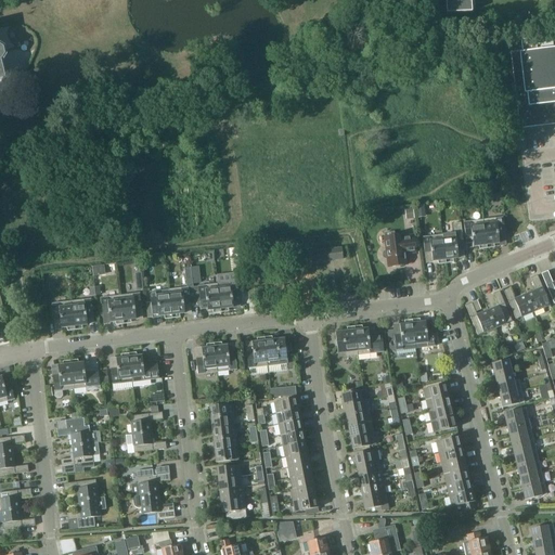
[(446,0),(447,14),(473,12),(470,0),(446,0)]
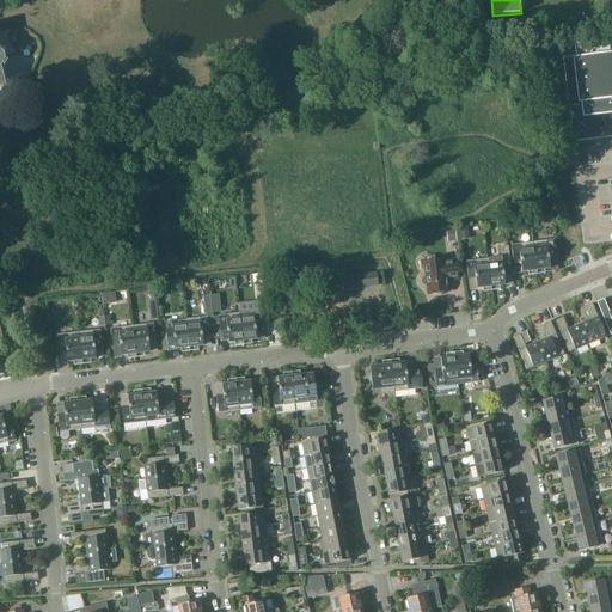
[(611,42),(576,47),(577,57),(564,59),(574,142),(611,138),(611,42)]
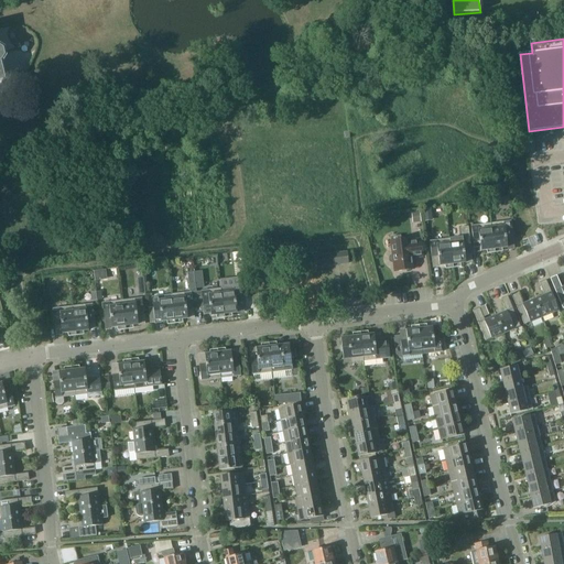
[(420,213),(412,214),(413,224),(415,223),(415,226),(420,225),(419,223),(421,223),(420,213)]
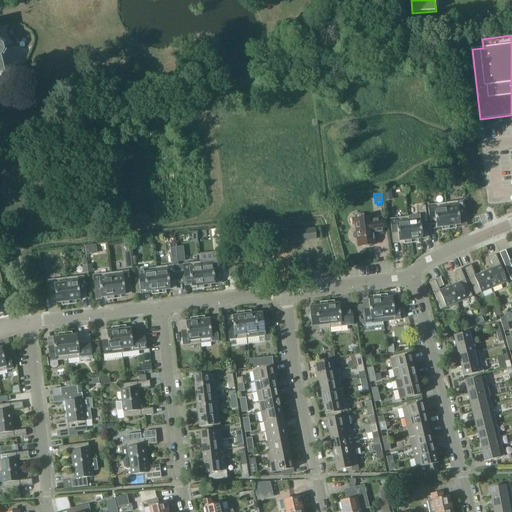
[(449,225),(460,224),(460,219),(466,218),(463,200),(446,202),(449,225)]
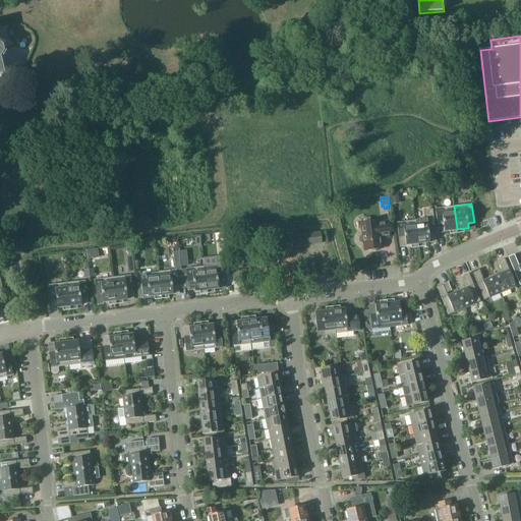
[(457,229),(454,206),(436,209),(438,225),(444,224),(445,231),(457,229)]
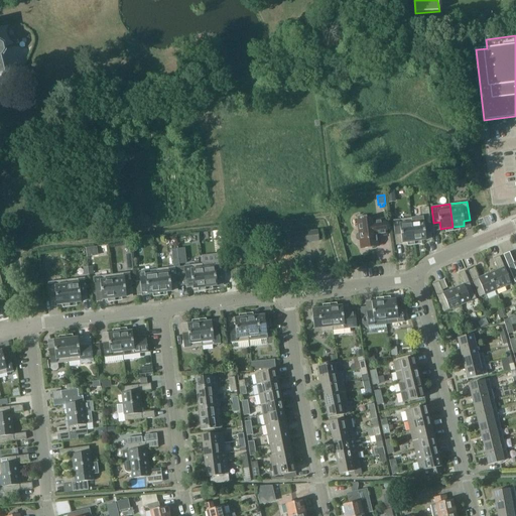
[(414,241),(425,240),(425,233),(431,232),(427,208),(421,208),(422,217),(411,219),(414,241)]
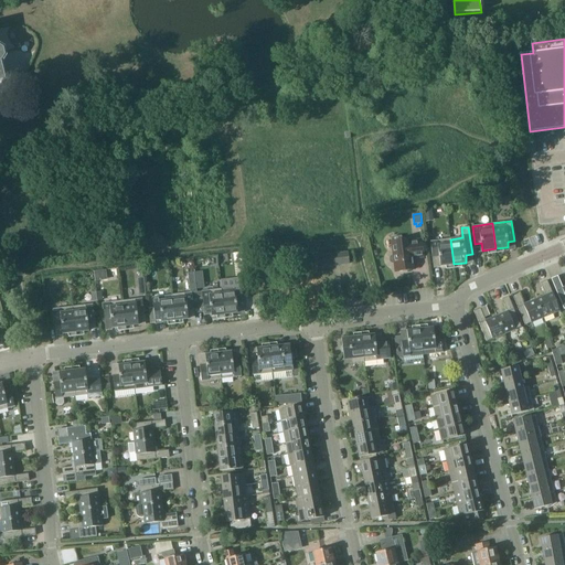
[(411,241),(411,240),(392,242),(394,255),(392,255),(390,257),(390,259),(391,262),(392,263),(395,264),(395,272),(414,269),(412,254),(416,253),(416,257),(424,256),(422,240),(411,241)]
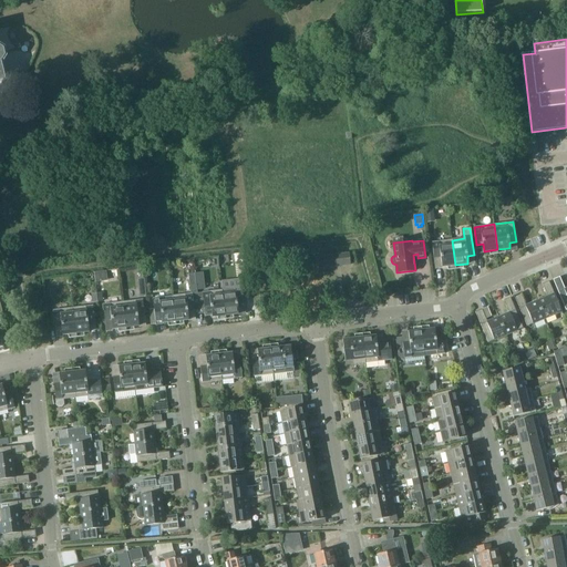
[(455,265),(452,240),(432,243),(434,258),(441,258),(442,261),(442,267),(455,265)]
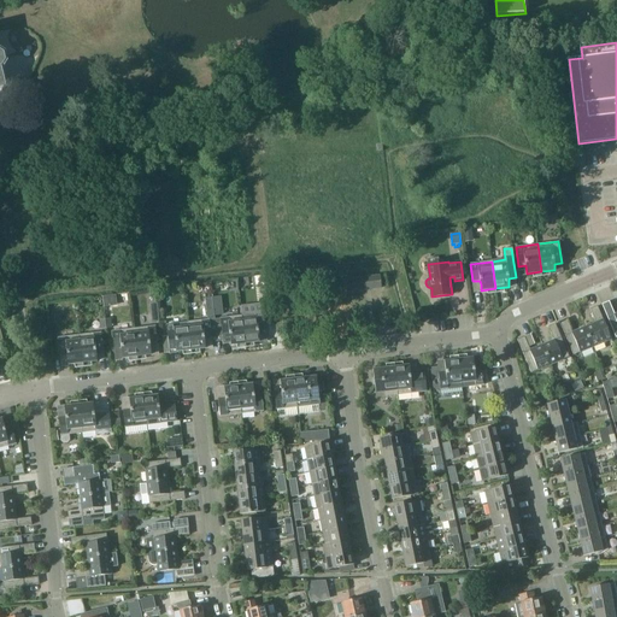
[(380,276),(346,281),(347,292),(363,291),(370,289),(381,288),(380,276)]
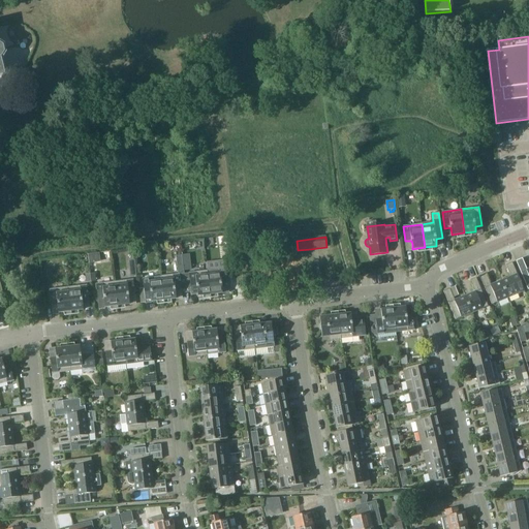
[(528,287),(528,268),(527,269),(522,257),(517,260),(528,288),(528,287)]
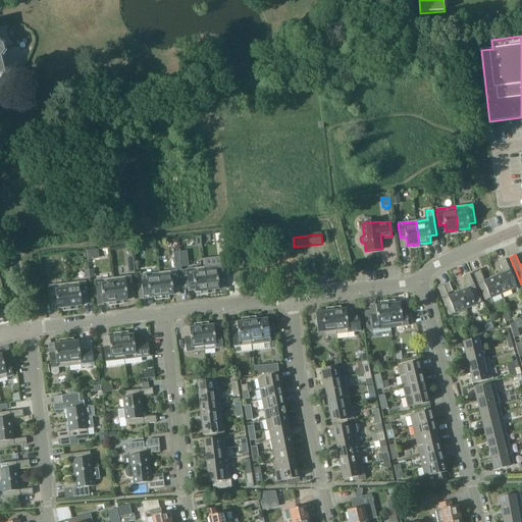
[(501,293),(517,286),(506,258),(500,261),(504,272),(493,276),(501,293)]
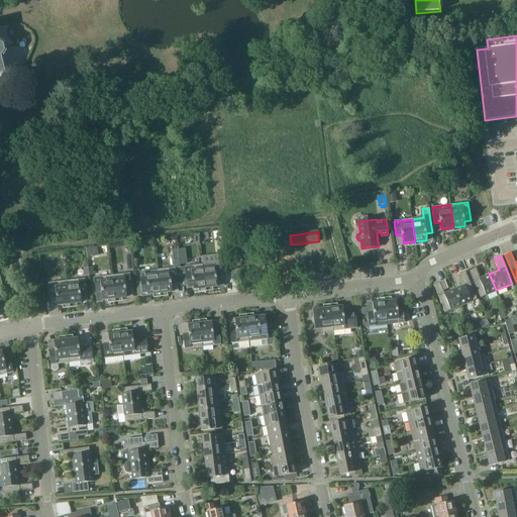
[(221,263),(203,266),(206,288),(218,287),(217,280),(222,279),(221,263)]
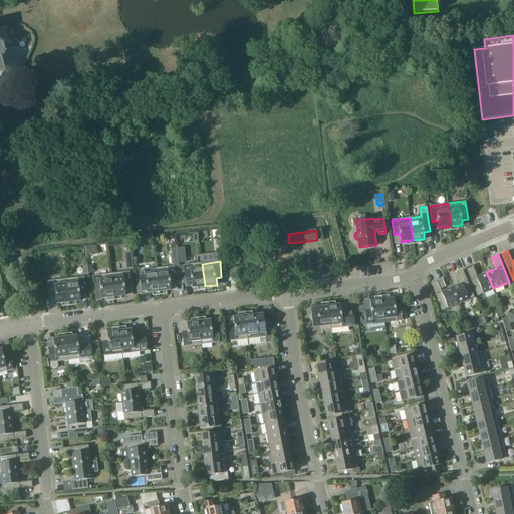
[(184,266),(179,266),(182,285),(187,284),(187,286),(192,285),(193,288),(205,286),(202,264),(184,266)]
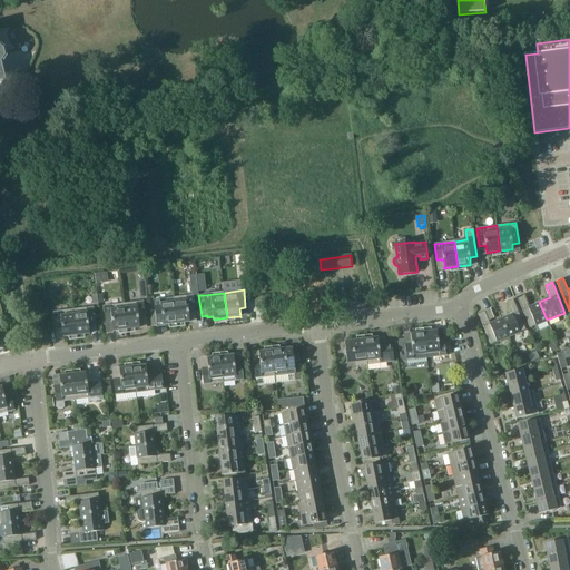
[(529,306),(523,294),(517,296),(530,327),(547,320),(539,302),(529,306)]
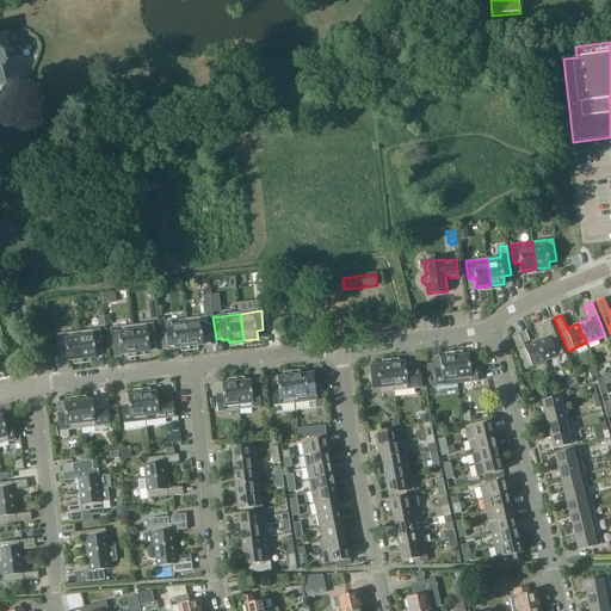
[(208,318),(186,320),(190,347),(204,345),(203,341),(210,341),(210,339),(216,339),(213,316),(208,318)]
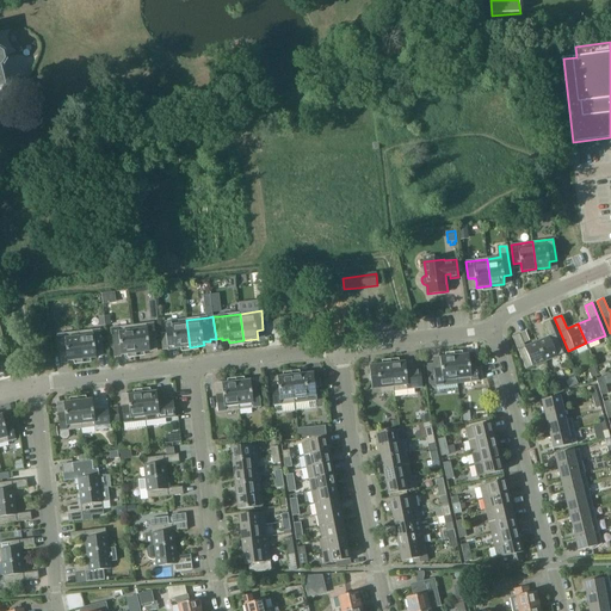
[(167,333),(161,334),(162,350),(168,350),(168,347),(176,346),(176,349),(190,347),(186,320),(166,322),(167,333)]
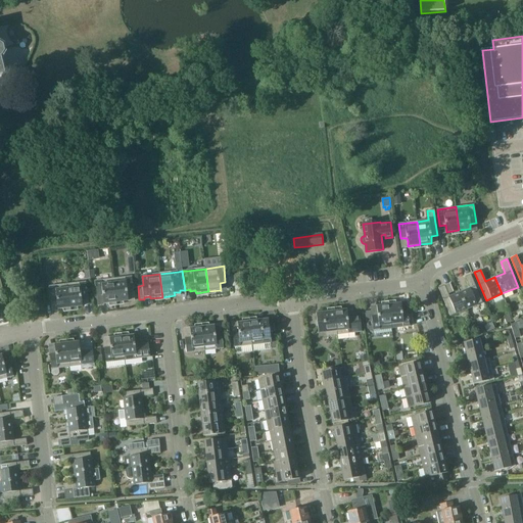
[(467,308),(483,302),(471,274),(465,277),(469,287),(460,291),(467,308)]
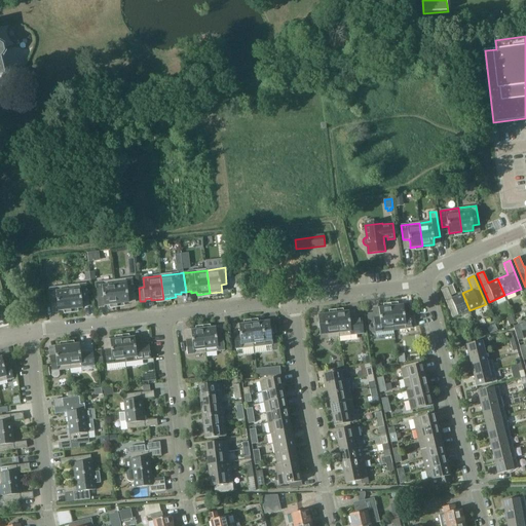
[(117,304),(129,303),(128,296),(135,295),(133,278),(114,280),(117,304)]
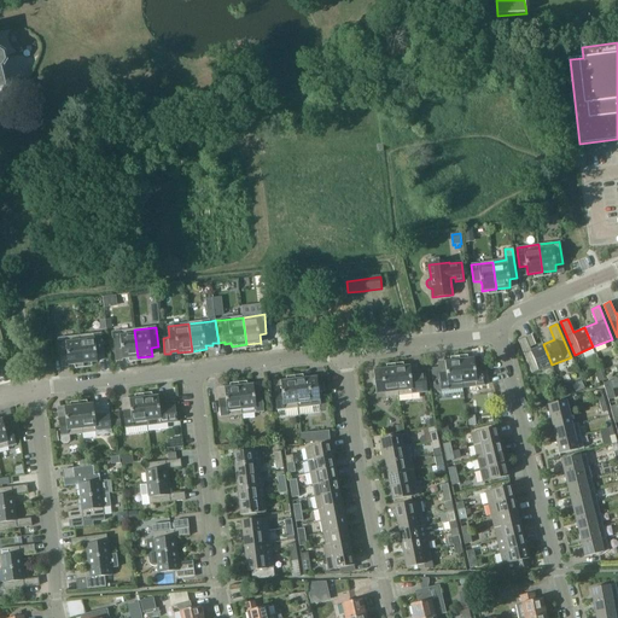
[(138,357),(134,330),(112,332),(115,353),(123,351),(123,359),(138,357)]
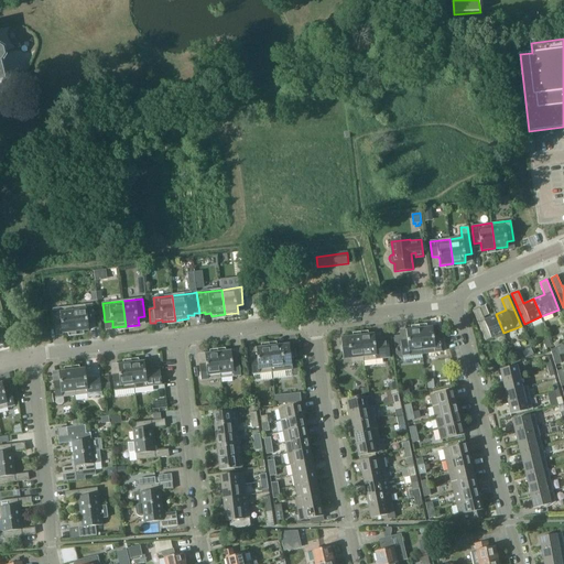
[(76,333),(89,331),(89,327),(95,326),(93,305),(73,307),(76,333)]
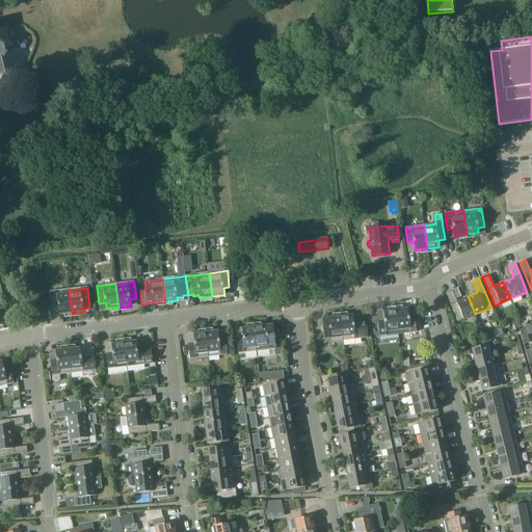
[(72,314),(69,290),(51,292),(53,309),(59,308),(59,315),(72,314)]
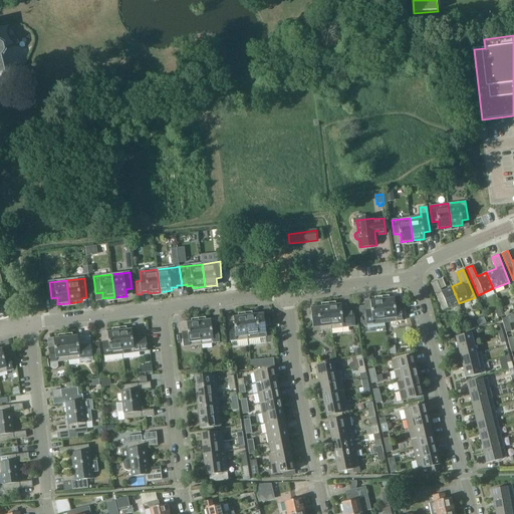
[(442,291),(438,280),(432,282),(443,310),(459,303),(452,286),(442,291)]
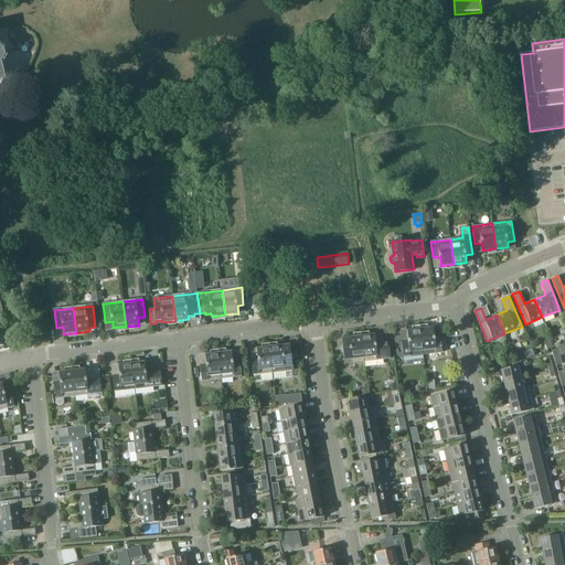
[(434,330),(434,328),(420,329),(424,354),(444,352),(440,330),(434,330)]
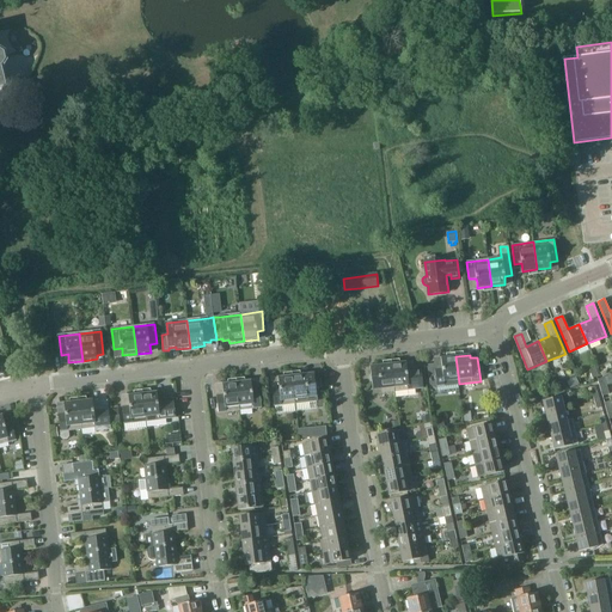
[(459,384),(456,356),(441,357),(441,361),(434,362),(435,365),(428,366),(429,377),(436,375),(438,386),(459,384)]
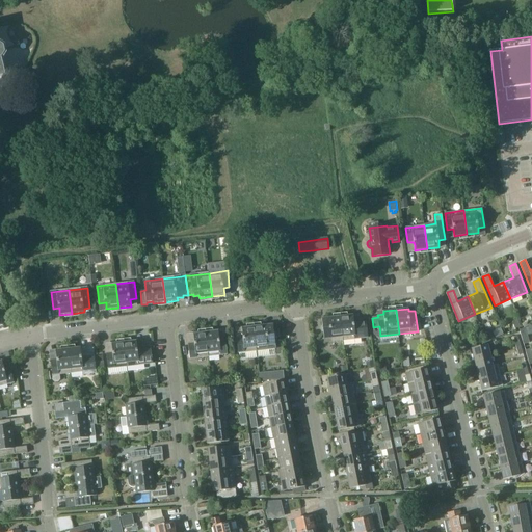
[(360,318),(360,314),(340,317),(344,340),(362,338),(361,328),(367,327),(366,317),(360,318)]
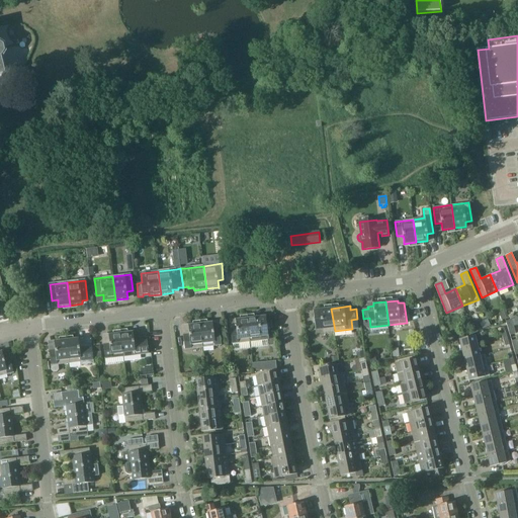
[(317,334),(335,331),(331,309),(320,310),(321,317),(315,318),(317,334)]
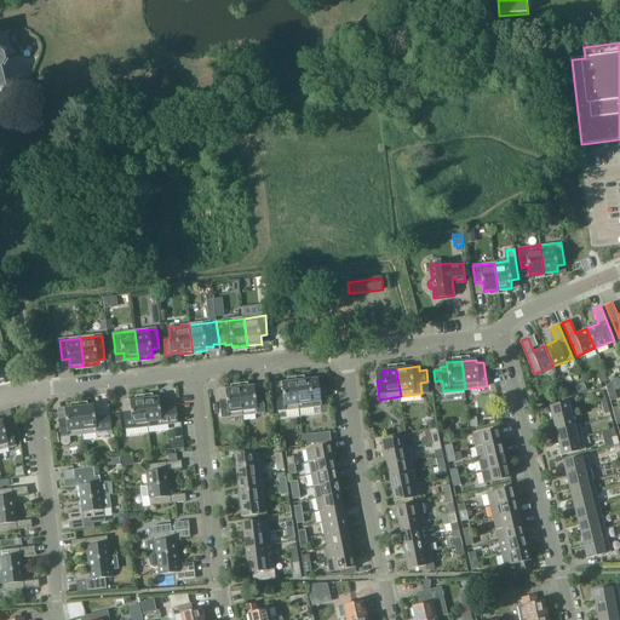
[(311,388),(310,379),(296,382),(299,409),(321,406),(319,386),(311,388)]
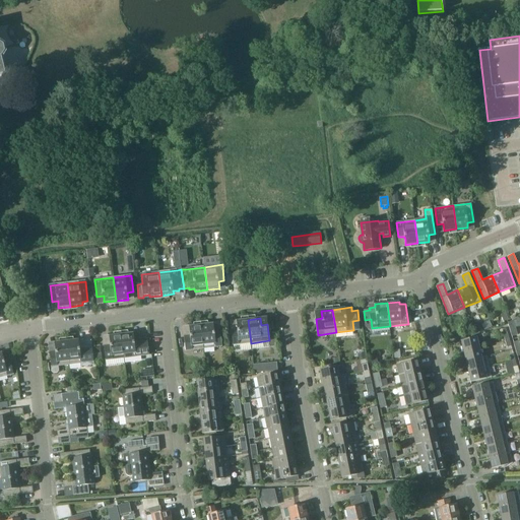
[(234,345),(251,343),(248,320),(237,321),(237,328),(232,328),(234,345)]
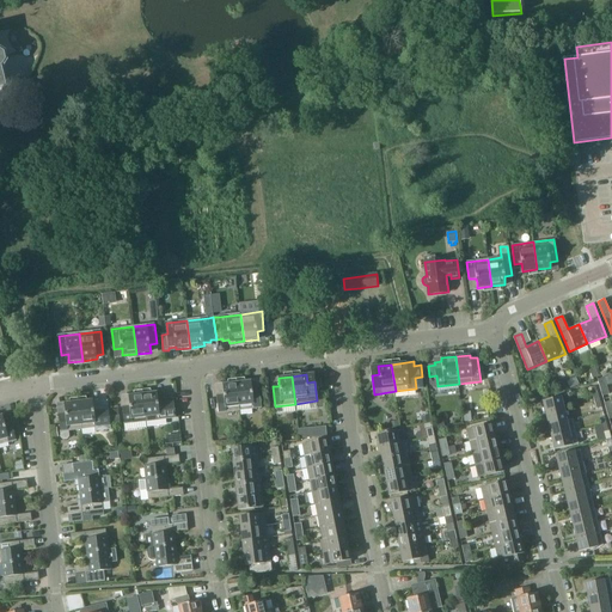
[(568,381),(570,389),(574,387),(579,385),(576,379),(568,381)]
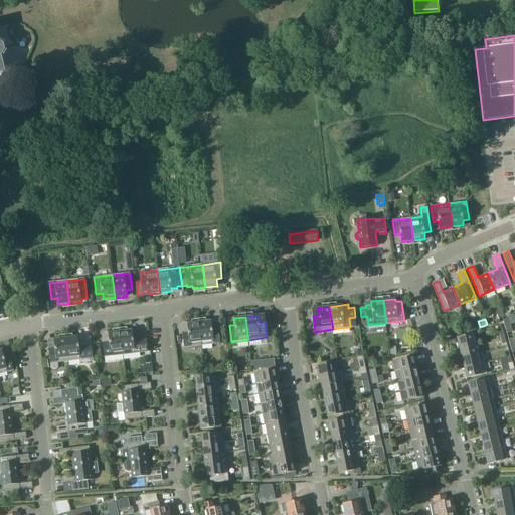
[(212,328),(211,321),(199,322),(202,345),(220,343),(218,327),(212,328)]
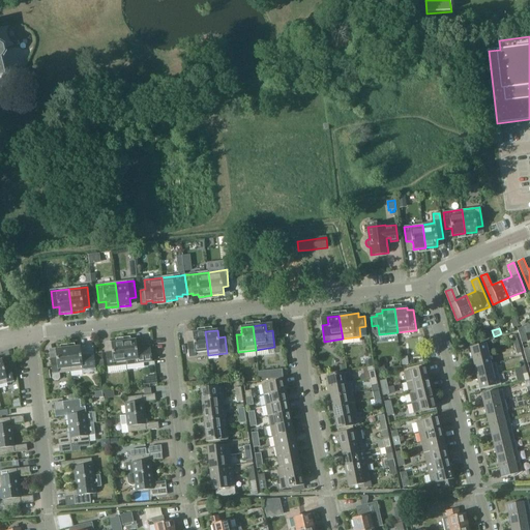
[(189,357),(208,355),(205,331),(193,332),(194,341),(188,341),(189,357)]
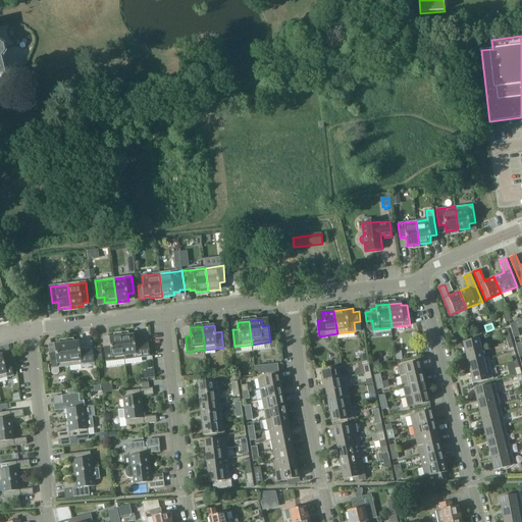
[(134,334),(121,336),(124,360),(143,358),(151,357),(149,340),(135,342),(134,334)]
